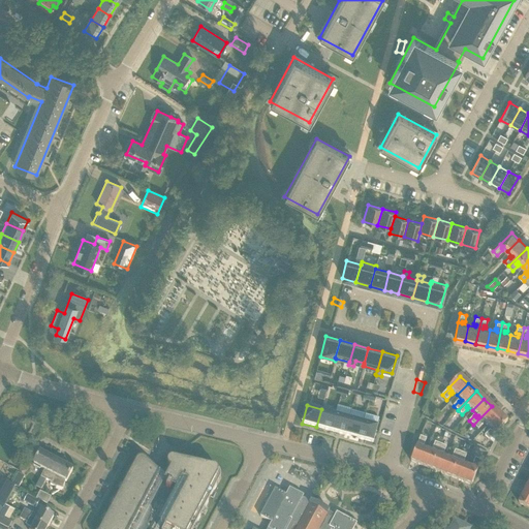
[(489,425),(499,413),(492,406),(473,425),(477,429),(483,424),(481,423),(484,419),(489,425)]
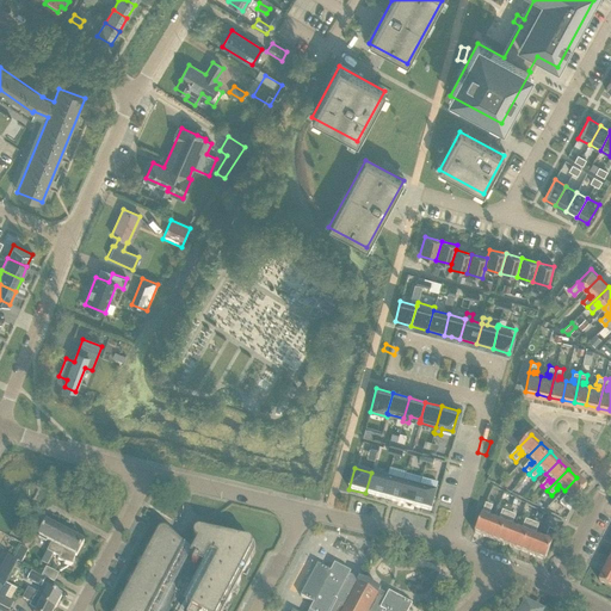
[(365,493),(382,498),(387,477),(371,473),(365,493)]
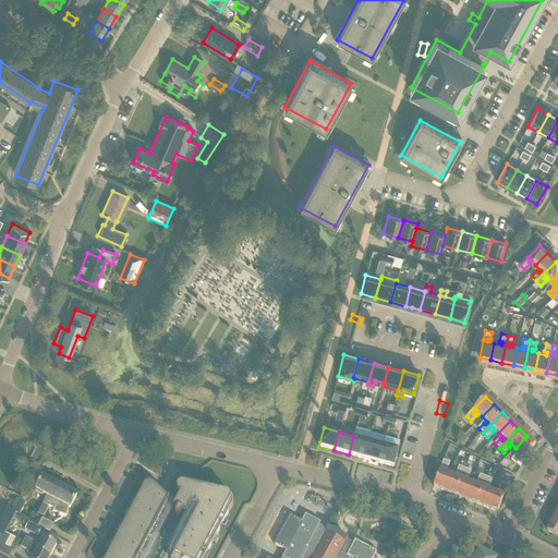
[(349,455),(363,459),(368,440),(353,436),(349,455)]
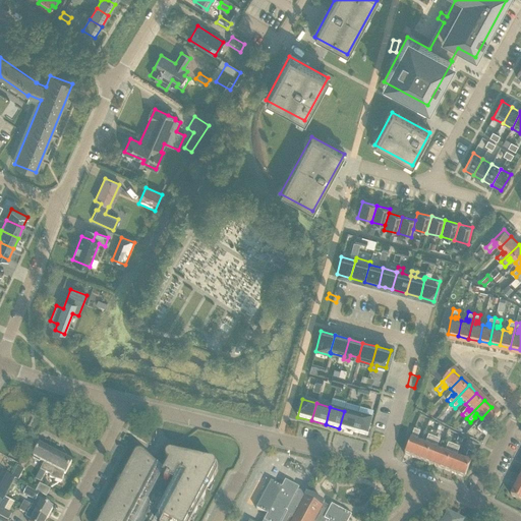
[(477,429),(481,433),(488,426),(500,415),(491,407),(481,418),(486,423),(484,425),(482,424),(477,429)]
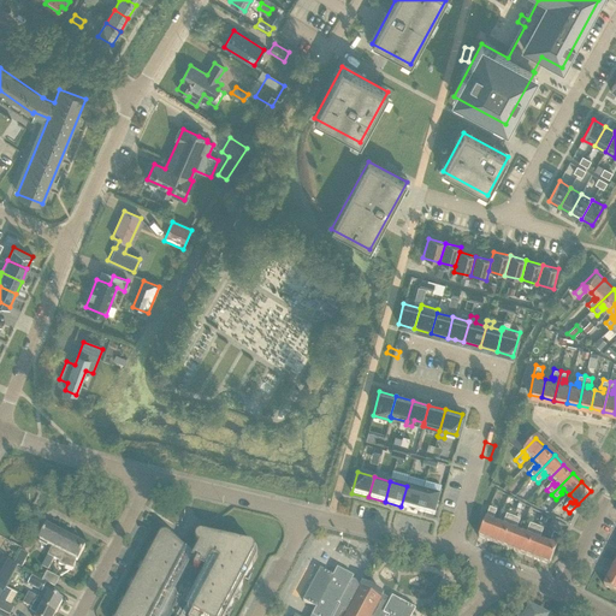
[(401,507),(418,511),(424,490),(407,486),(401,507)]
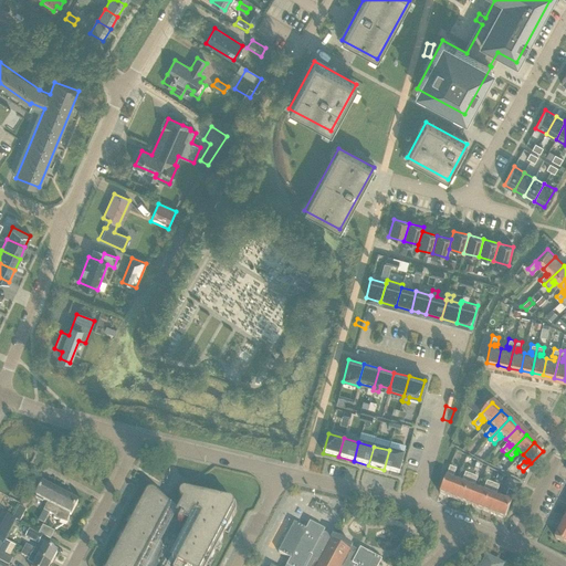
[(404,454),(389,450),(384,470),(399,473),(404,454)]
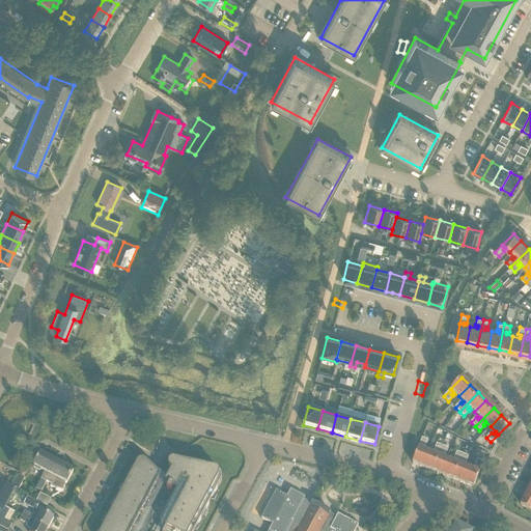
[(422,467),(428,452),(422,449),(423,447),(425,447),(427,441),(422,439),(423,436),(417,434),(412,445),(418,448),(412,464),(422,467)]
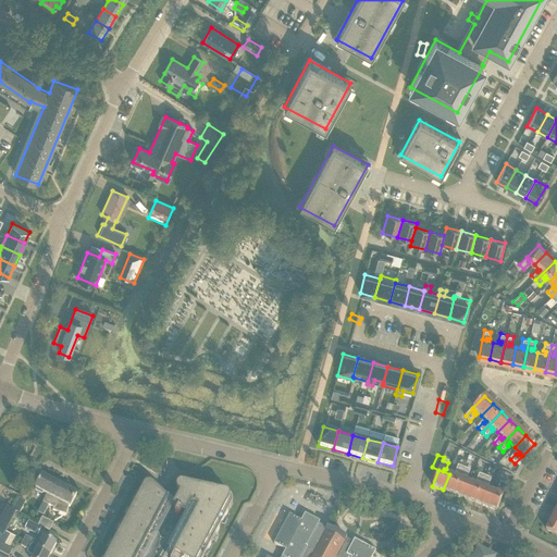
[(443,490),(454,494),(463,468),(458,466),(455,473),(458,474),(456,477),(449,474),(443,490)]
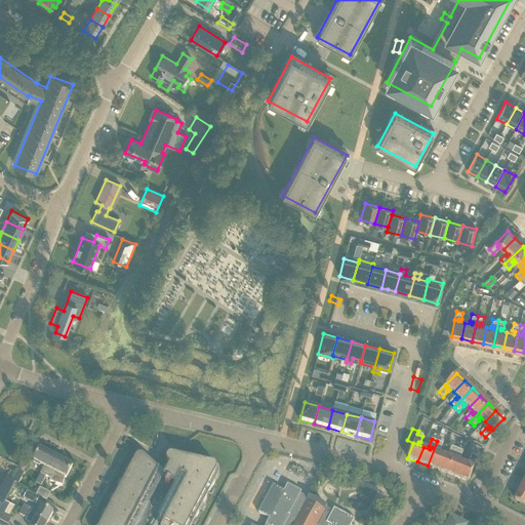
[(428,466),(438,470),(443,455),(437,452),(438,449),(440,450),(443,444),(437,441),(428,466)]
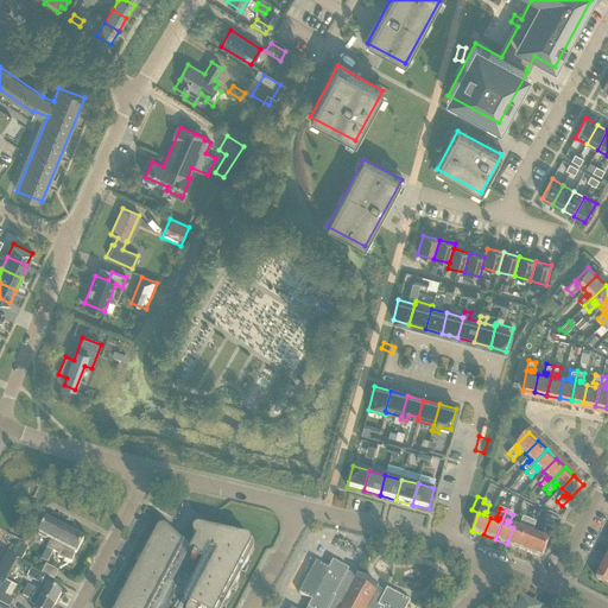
[(507,544),(518,549),(530,520),(523,518),(520,526),(523,527),(521,530),(513,527),(507,544)]
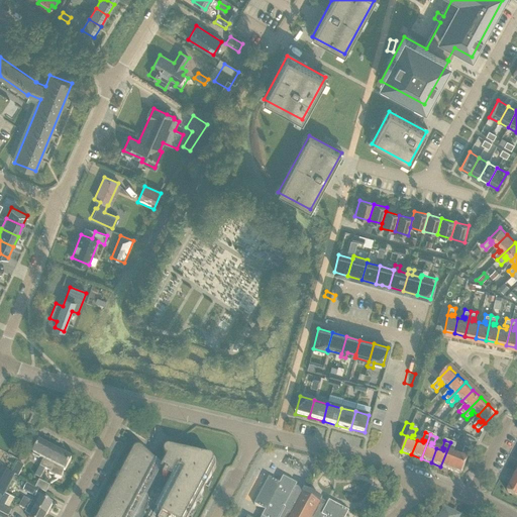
[(41,475),(44,470),(55,450),(38,442),(32,453),(43,459),(39,467),(37,473),(41,475)]
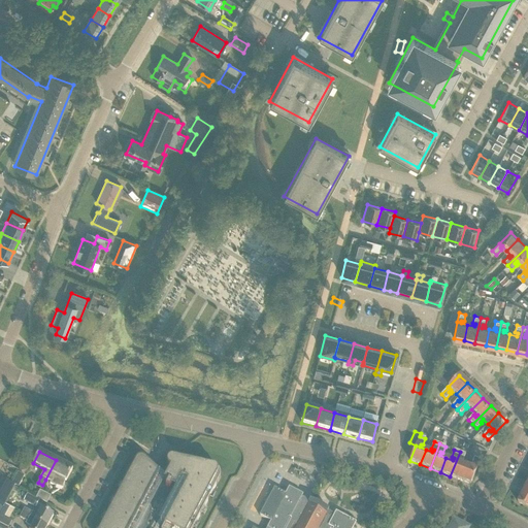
[(450,476),(460,481),(466,465),(459,463),(460,460),(462,461),(465,454),(460,452),(450,476)]
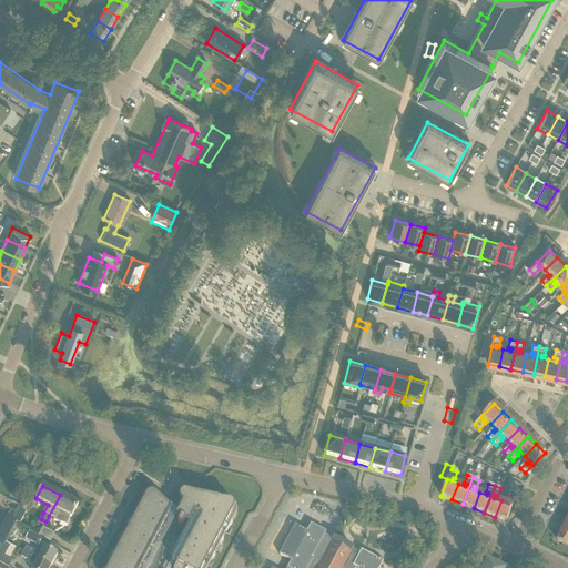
[(202,518),(174,567),(208,567),(235,516),(236,513),(236,509),(235,507),(233,505),(230,503),(206,498),(205,501),(201,498),(201,496),(185,493),(183,493),(181,495),(179,497),(179,499),(181,501),(182,504),(178,514),(156,494),(153,492),(150,492),(148,493),(145,495),(107,567),(140,567),(172,509),(175,517),(181,519),(178,525),(182,527),(185,521),(190,524),(194,515),(202,518)]
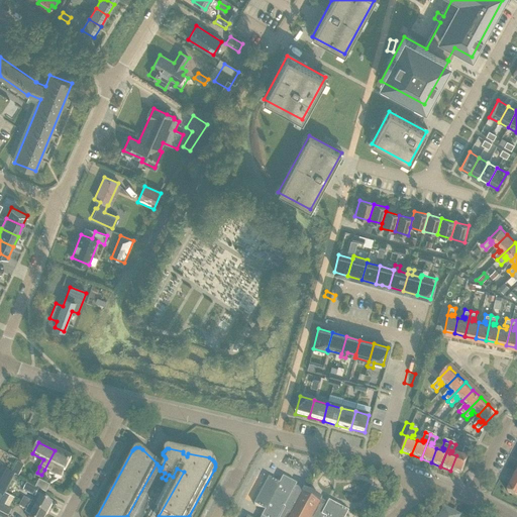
[(462,458),(456,455),(450,471),(460,475),(467,459),(470,450),(464,448),(461,454),(463,455),(462,458)]
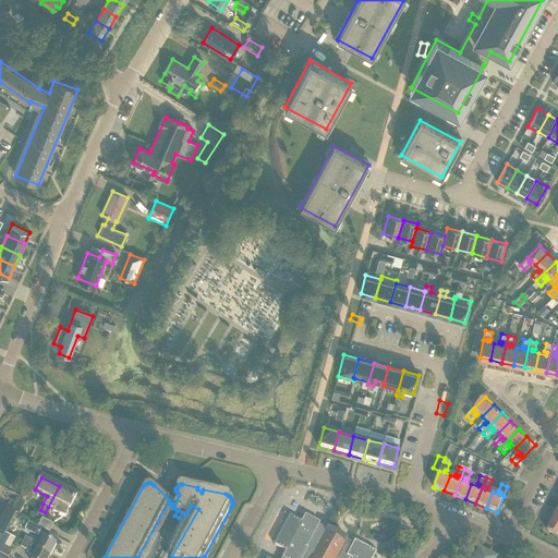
[(59,486),(48,507),(53,509),(52,512),(65,517),(69,508),(70,508),(76,495),(59,486)]
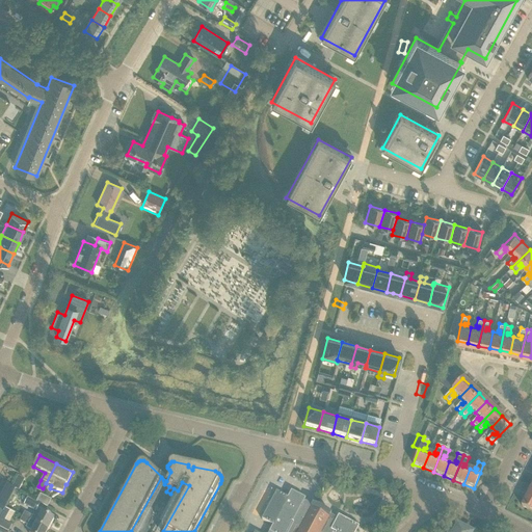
[(25,479),(18,476),(11,487),(19,490),(25,479)]
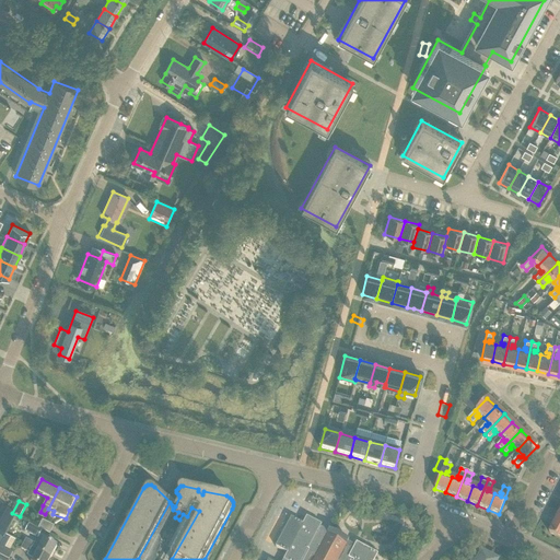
[(15,516),(2,510),(0,514),(0,537),(2,539),(15,516)]
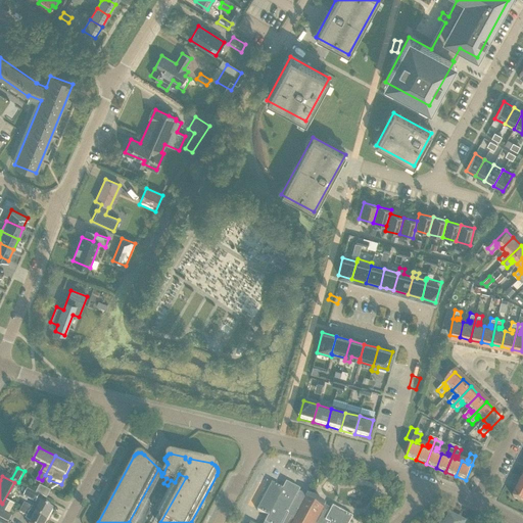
[(282,489),(271,483),(256,511),(268,517),(264,522),(348,522),(351,518),(332,508),(331,510),(325,507),(325,506),(320,502),(314,498),(306,495),(306,496),(298,492),(299,490),(286,483),(282,489)]
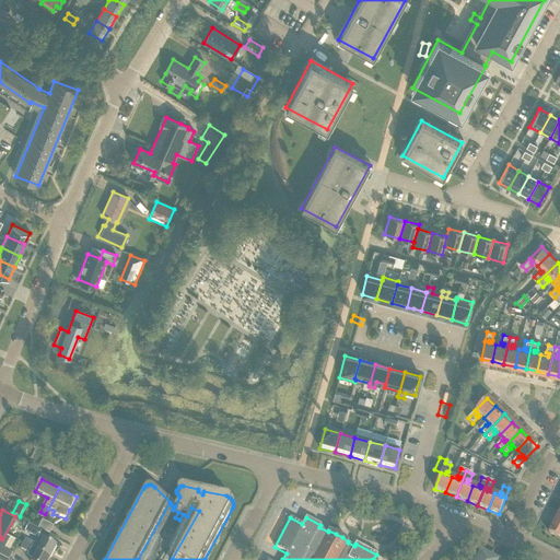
[(42,521),(38,528),(49,535),(54,526),(42,521)]
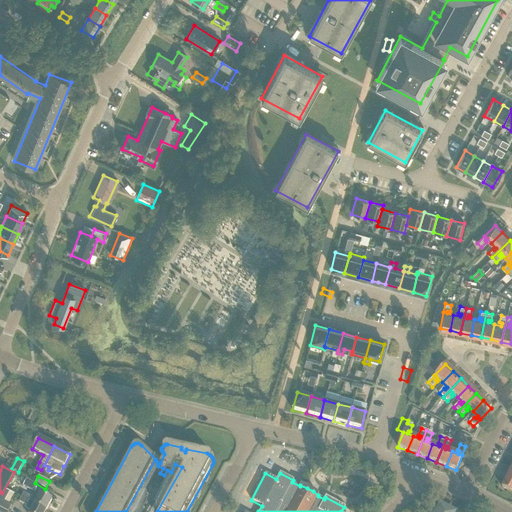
[(511,480),(507,478),(502,488),(511,492),(511,480)]
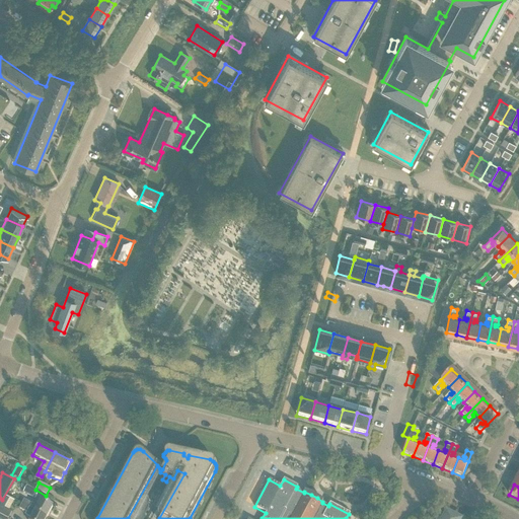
[(26,486),(22,493),(34,500),(39,493),(26,486)]
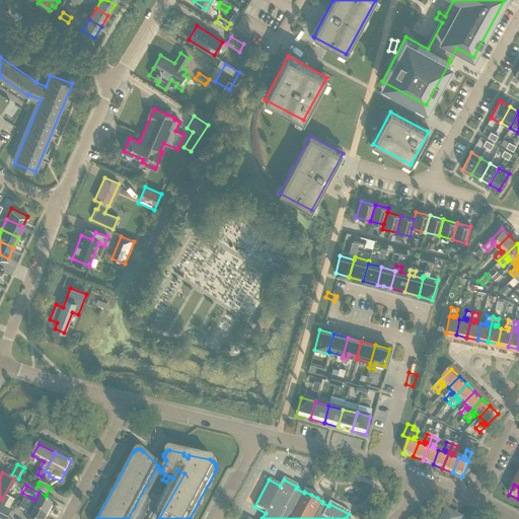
[(21,504),(47,518),(52,507),(40,500),(36,507),(23,500),(21,504)]
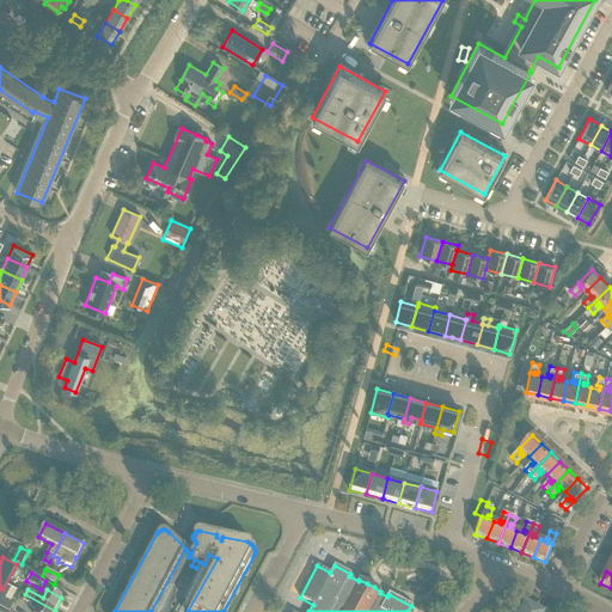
[(53,611),(55,611),(25,594),(23,600),(31,605),(30,607),(36,611),(35,611),(53,611)]
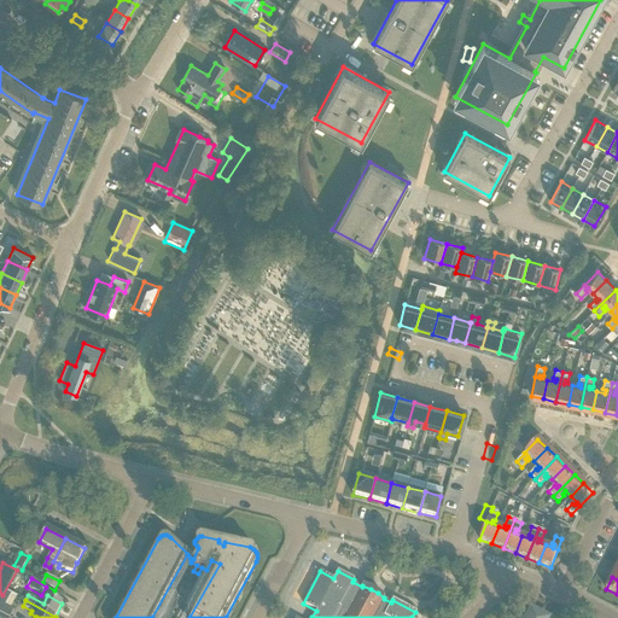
[(0,612),(10,617),(13,610),(0,602),(0,612)]
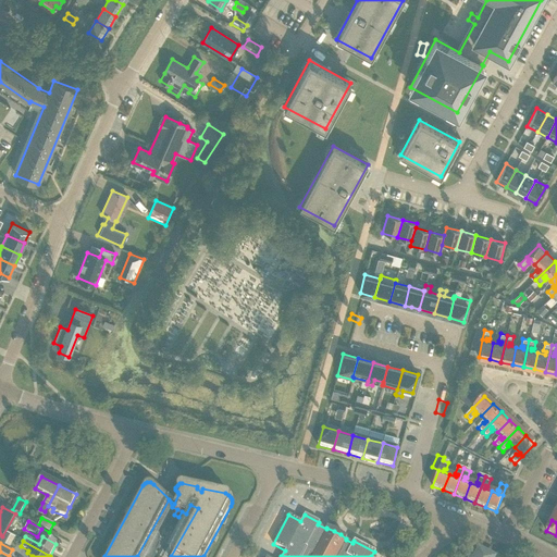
[(398,544),(392,555),(394,556),(400,556),(406,548),(398,544)]
